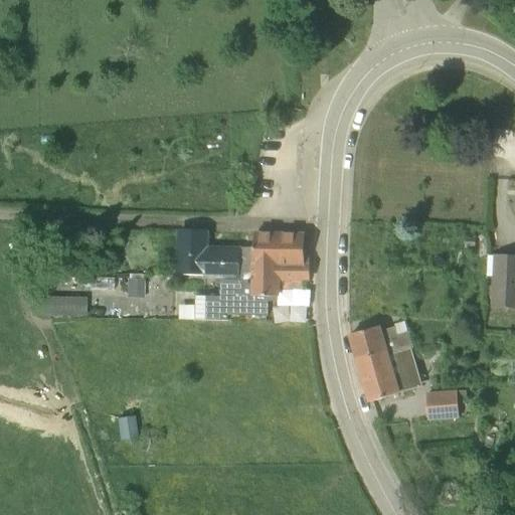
[(237,249),(206,248),(206,232),(179,231),(179,271),(233,274),(253,269),(256,234),(255,234),(253,248),(237,248),(237,249)]
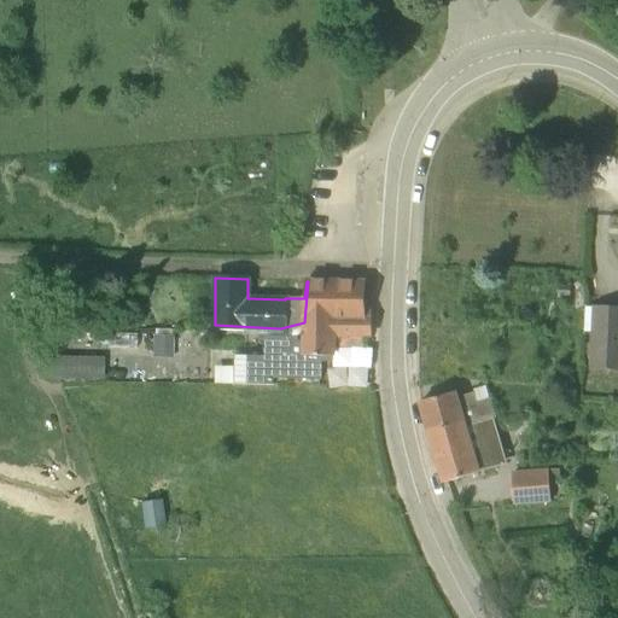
[(363,318),(365,283),(308,281),(304,322),(280,328),(215,325),(214,327),(245,327),(245,334),(264,334),(264,344),(261,344),(261,359),(254,359),(252,378),(321,379),(322,361),(332,361),(333,355),(336,356),(336,344),(339,344),(339,338),(348,338),(348,334),(371,334),(371,318),(363,318)]
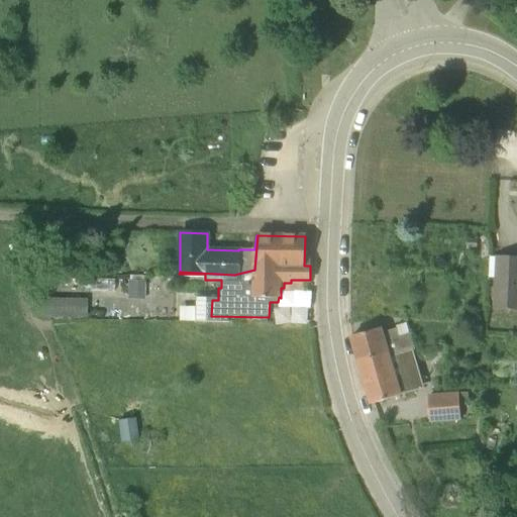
[(516,312),(516,259),(497,259),(494,311),(516,312)]
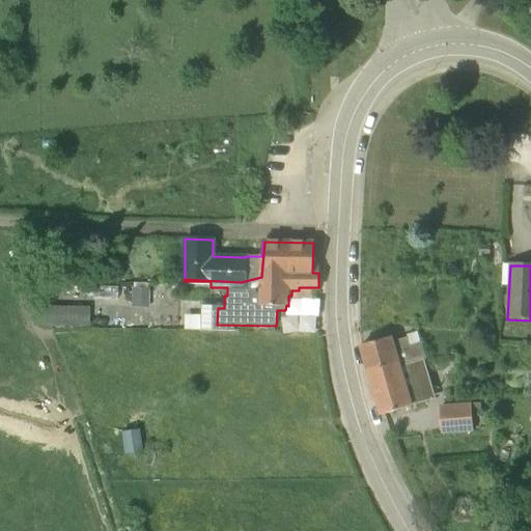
[(132,308),(146,308),(146,289),(132,289),(132,308)]
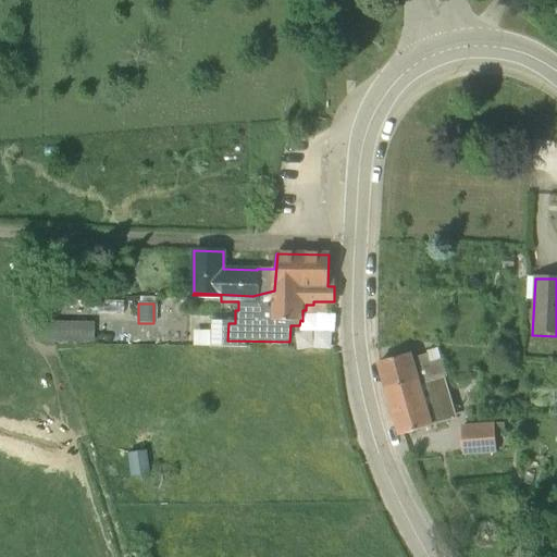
[(40,339),(90,339),(90,318),(40,318),(40,339)]
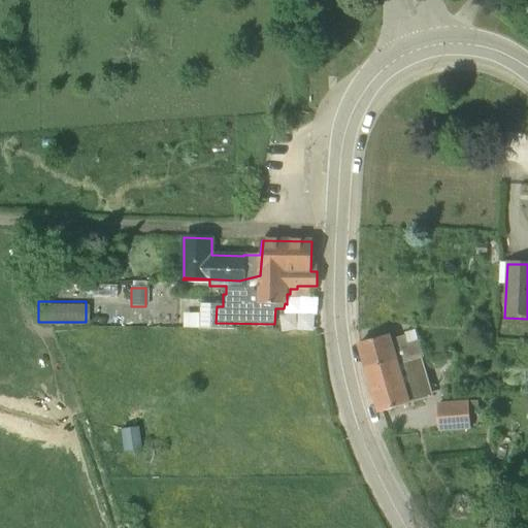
[(391,339),(390,333),(360,342),(366,366),(394,359),(395,362),(420,356),(424,356),(419,340),(407,342),(405,335),(391,339)]
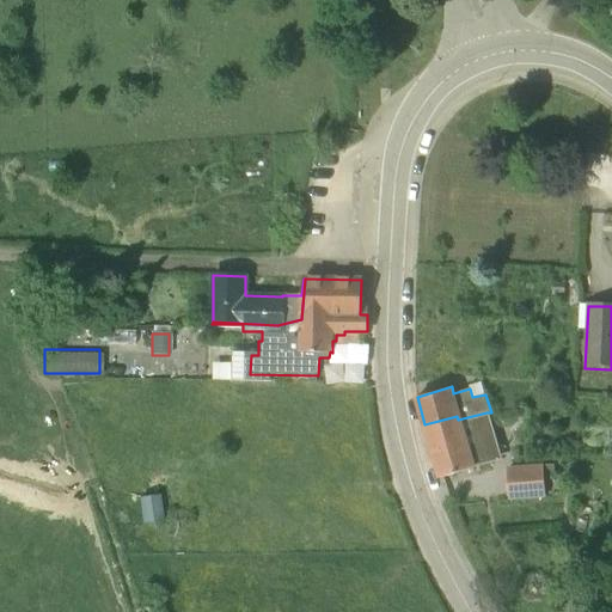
[(479,422),(478,416),(491,414),(491,412),(487,412),(458,420),(457,416),(424,424),(440,477),(476,467),(470,450),(477,447),(481,446),(473,424),(479,422)]
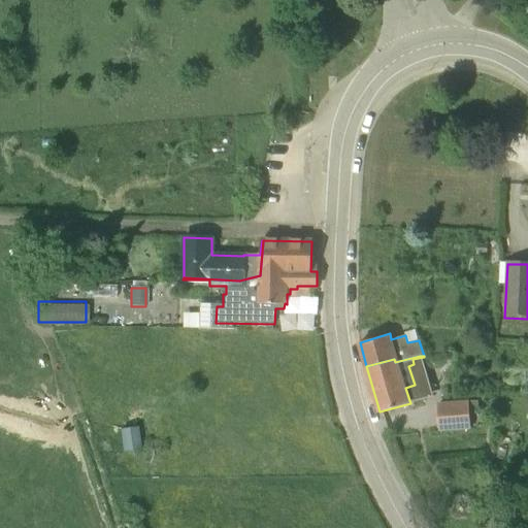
[(440,431),(471,428),(469,402),(438,404),(440,431)]
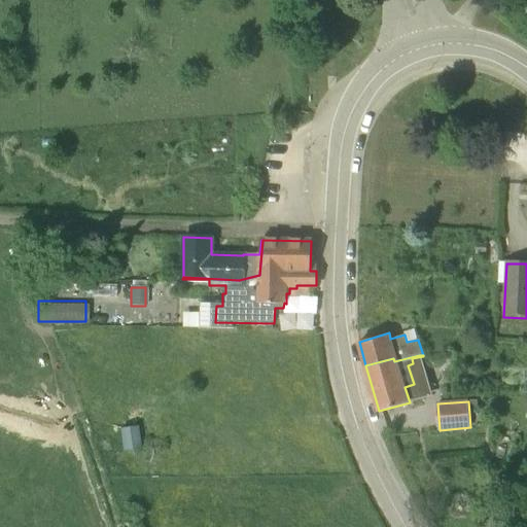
[(140,450),(136,429),(121,431),(126,452),(140,450)]
